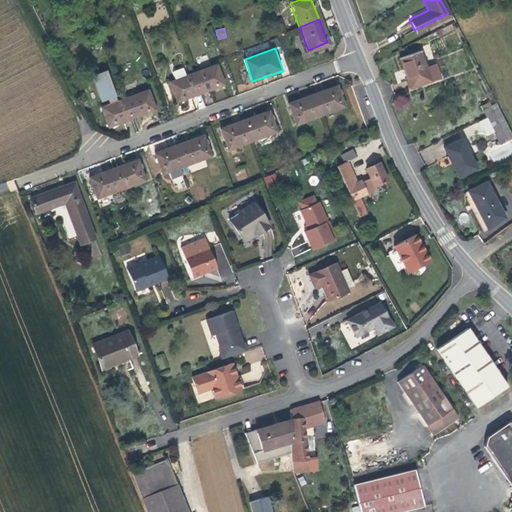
[(405,91),(434,80),(430,67),(421,70),(415,52),(394,58),(405,91)]
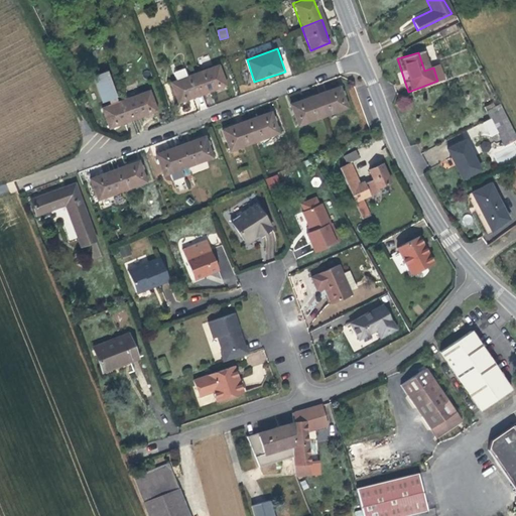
[(217,63),(194,73),(200,92),(214,87),(224,83),(217,63)]
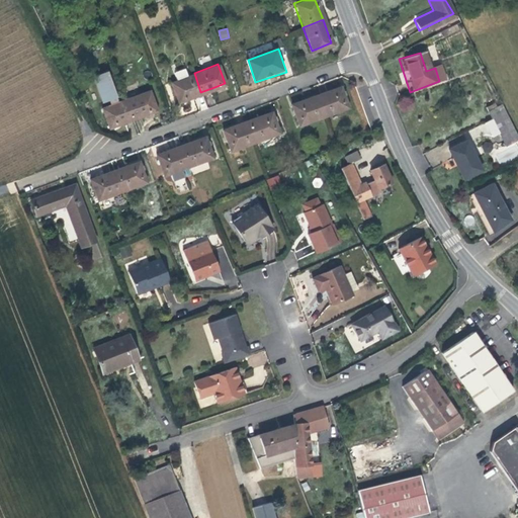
[(176,80),(187,75),(184,67),(174,71),(176,80)]
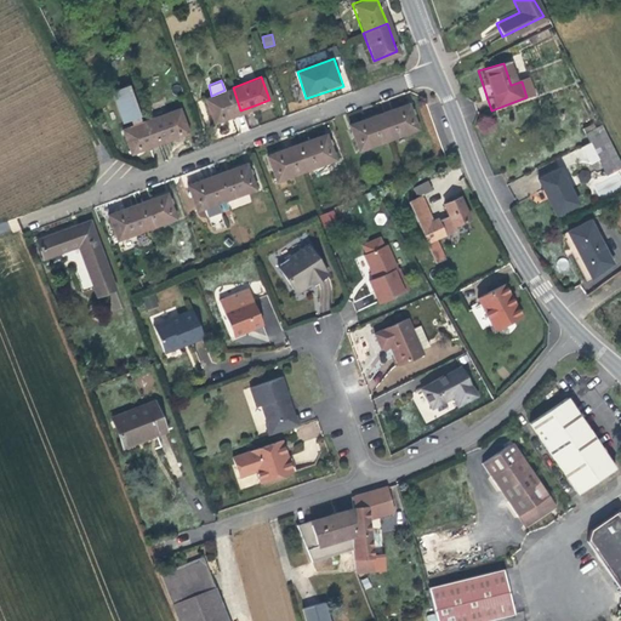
[(240,110),(233,87),(224,90),(211,96),(205,97),(212,120),(224,117),(240,110)]
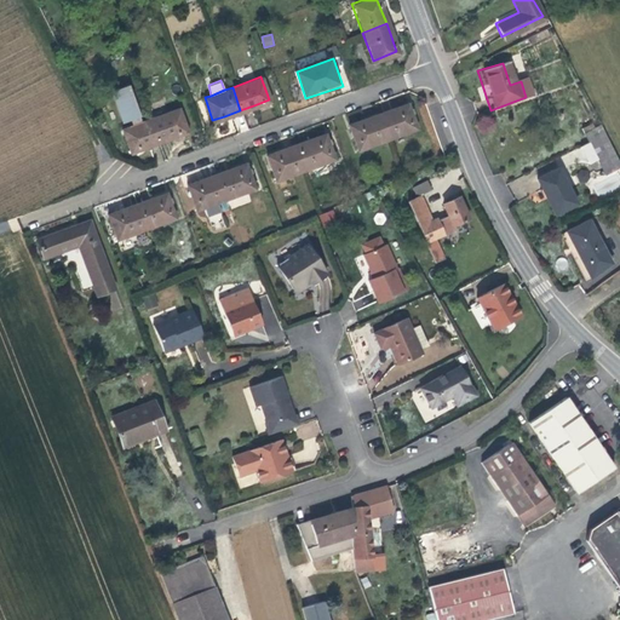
[(130,118),(131,120),(139,116),(131,92),(118,97),(124,115),(128,113),(130,118)]
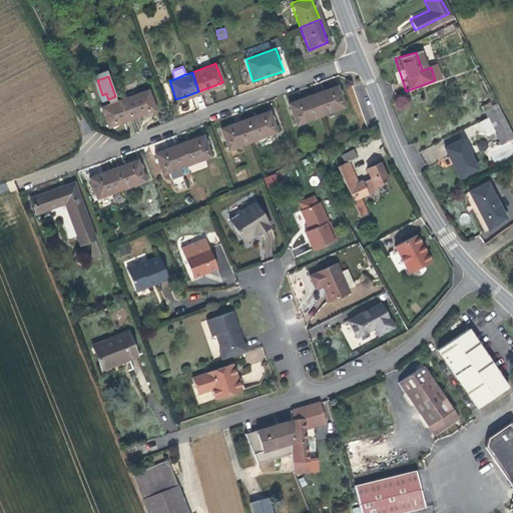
[(100,99),(107,97),(106,93),(102,95),(97,80),(96,77),(93,78),(100,99)]
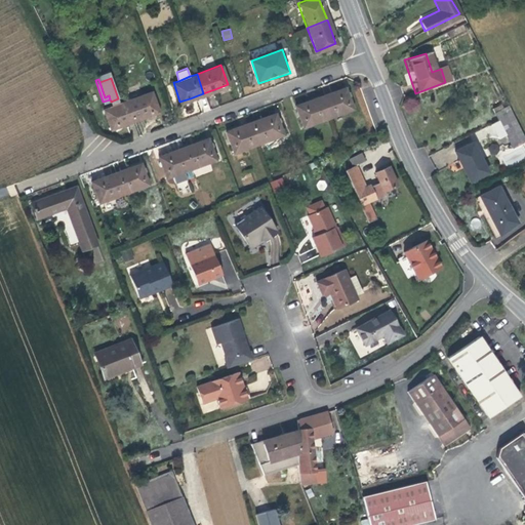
[(317,101),(325,120),(351,111),(344,90),(331,95),(317,101)]
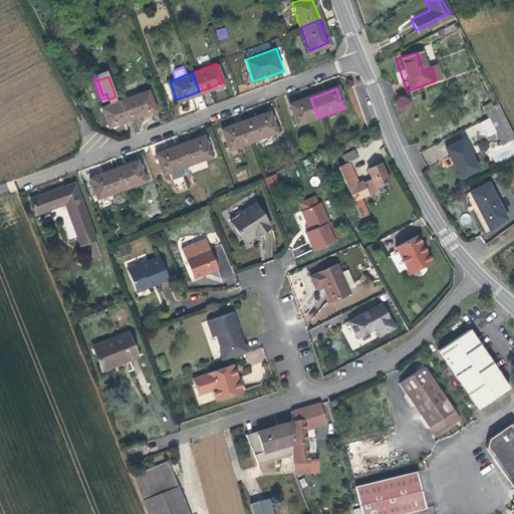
[(123,97),(131,117),(148,111),(154,108),(147,89),(123,97)]
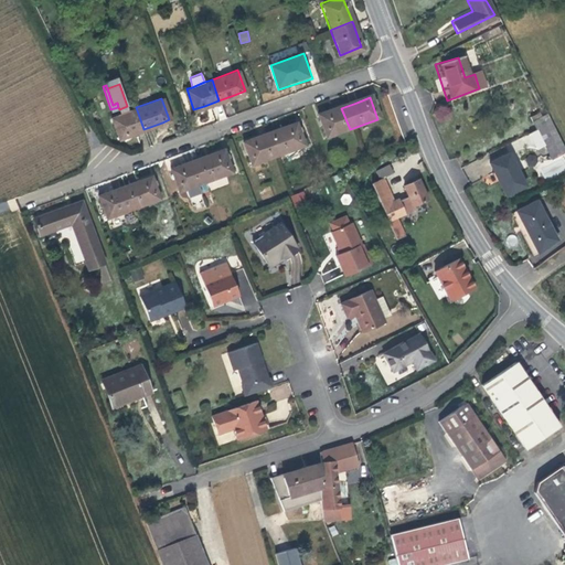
[(130,134),(144,129),(136,107),(128,110),(120,113),(110,117),(118,138),(130,134)]
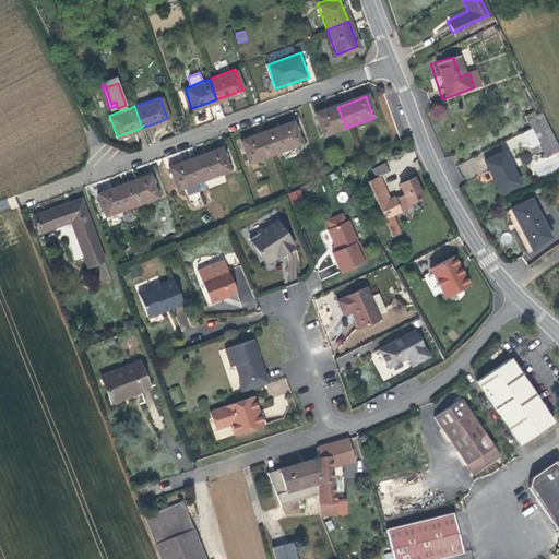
[(319,139),(346,128),(337,107),(325,111),(311,117),(319,139)]
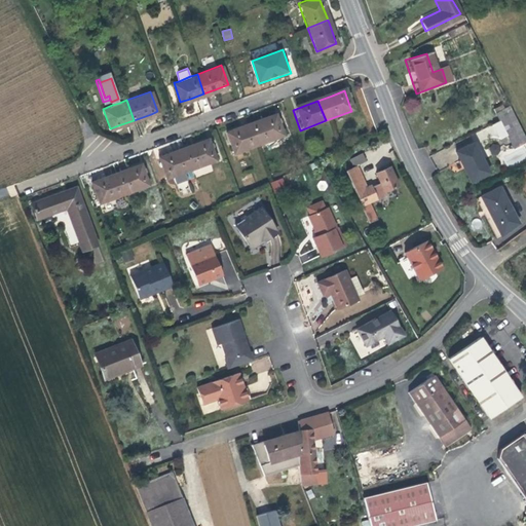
[(512,146),(524,140),(512,115),(508,106),(493,113),(498,122),(512,146)]
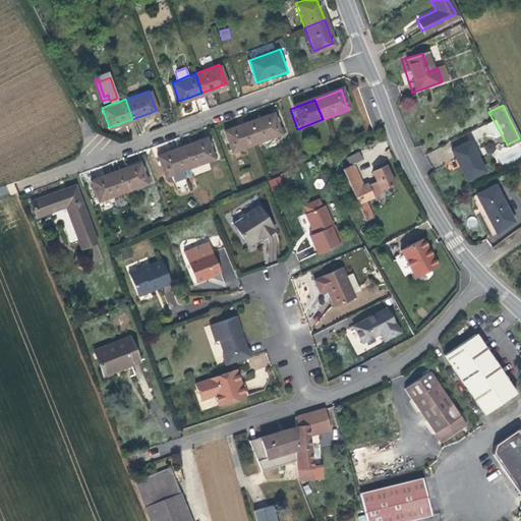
[(258,120),(246,125),(254,145),(278,135),(271,116),(258,120)]
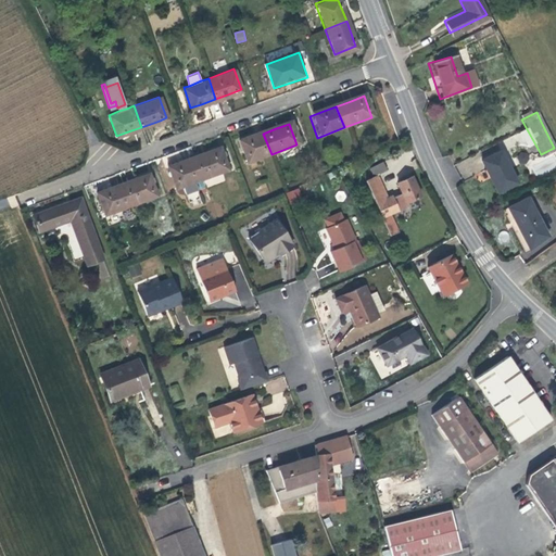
[(272,154),(263,134),(244,140),(236,143),(243,165),(272,154)]
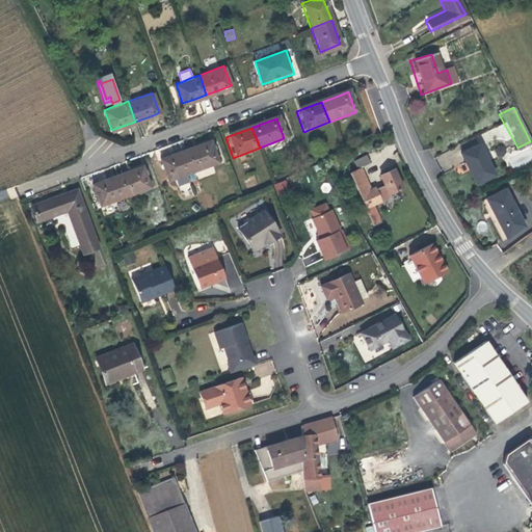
[(195,149),(184,153),(191,173),(217,163),(209,143),(195,149)]
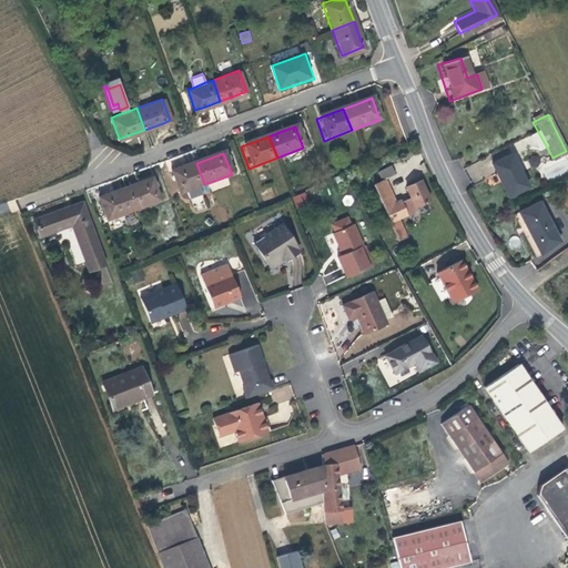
[(505,198),(523,189),(509,156),(489,165),(505,198)]
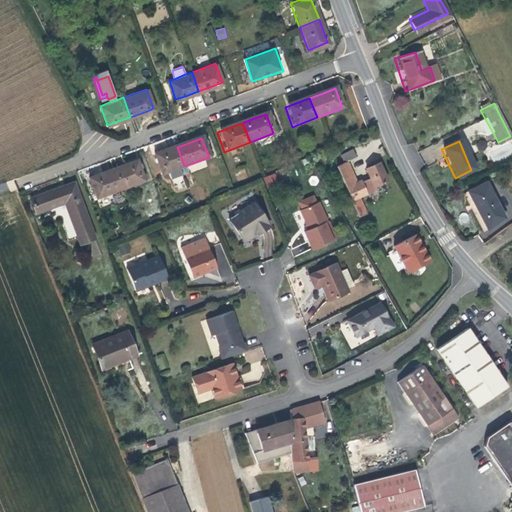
[(477,148),(492,149),(492,157),(511,158),(511,144),(492,144),(492,141),(478,141),(477,148)]
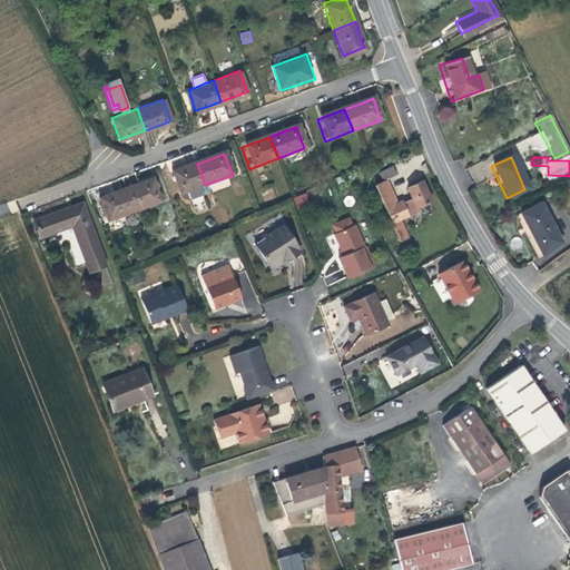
[(205,185),(197,164),(174,172),(169,173),(178,195),(205,185)]
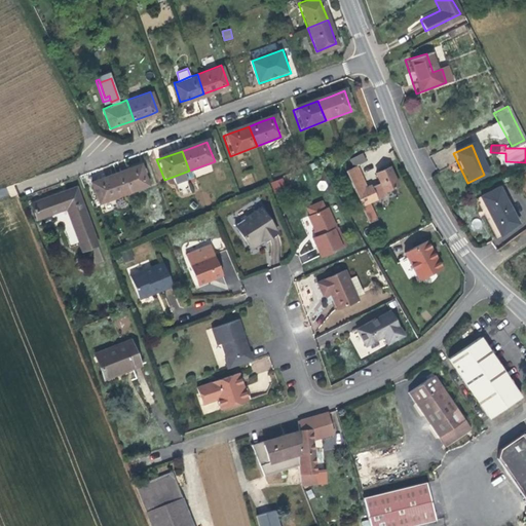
[(341,173),(363,219),(372,213),(368,203),(383,196),(381,192),(395,187),(386,168),(373,175),(377,184),(364,190),(352,167),(366,161),(364,154),(346,162),(349,170),(341,173)]
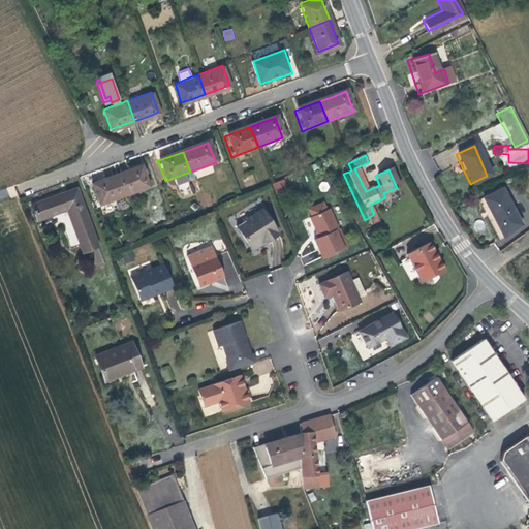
[(373,172),(375,176),(389,169),(386,164),(373,172)]
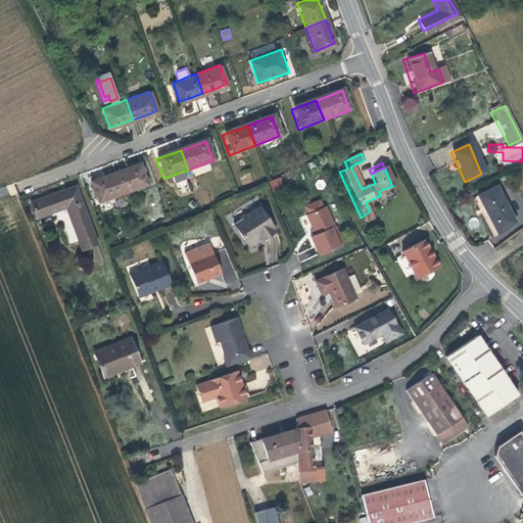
[(126,171),(112,175),(121,195),(145,186),(138,165),(126,171)]
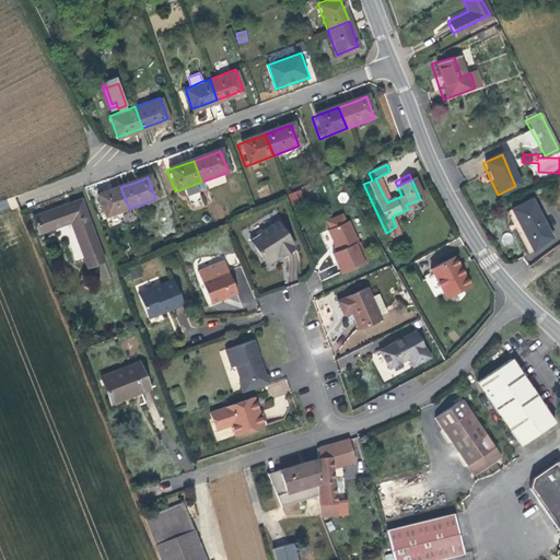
[(129,209),(120,187),(103,194),(94,197),(103,219),(129,209)]
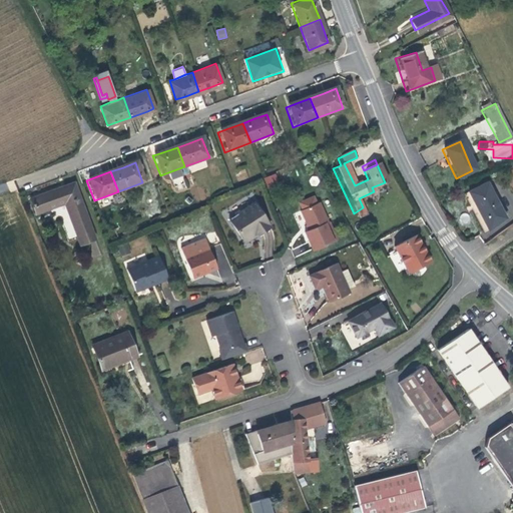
[(276,173),(265,177),(268,186),(280,182),(276,173)]
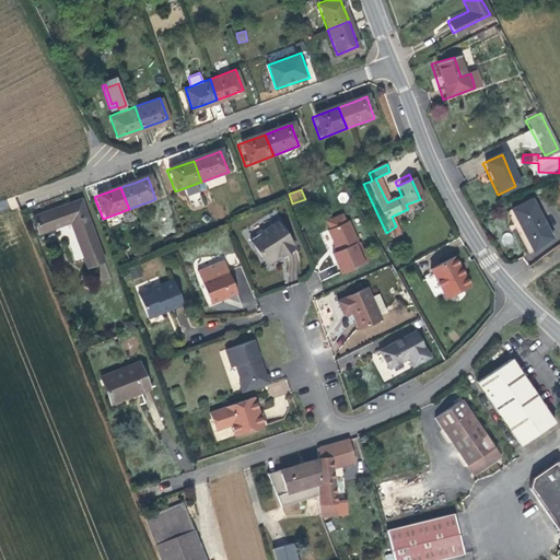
[(31,220),(36,235),(71,223),(88,269),(103,264),(80,202),(67,207),(67,208),(59,211),(43,217),(43,214),(31,220)]
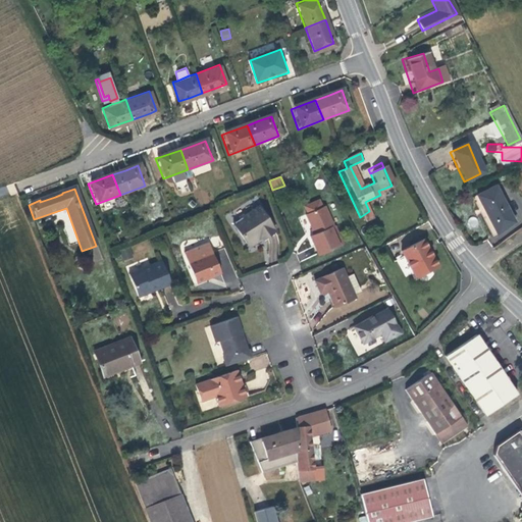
[(489,225),(508,217),(498,194),(480,202),(489,225)]
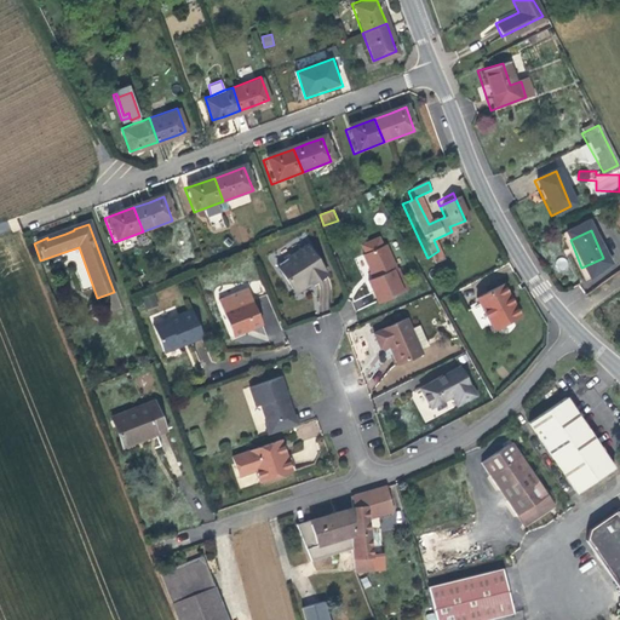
[(326,279),(308,248),(275,268),(294,298),(320,282),(326,279)]
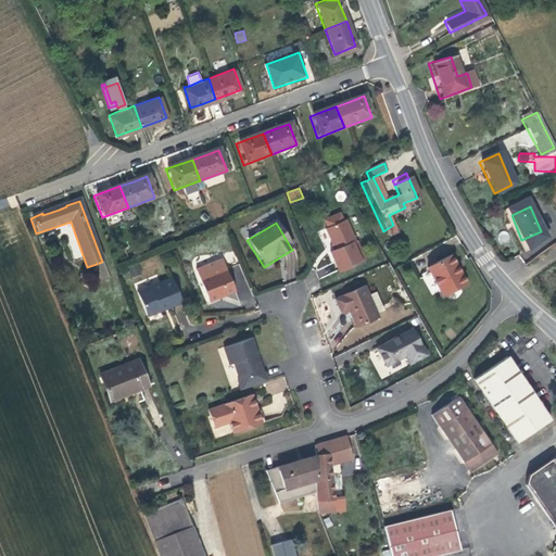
[(337,275),(358,265),(351,245),(352,245),(343,223),(325,230),(332,251),(328,253),(337,275)]
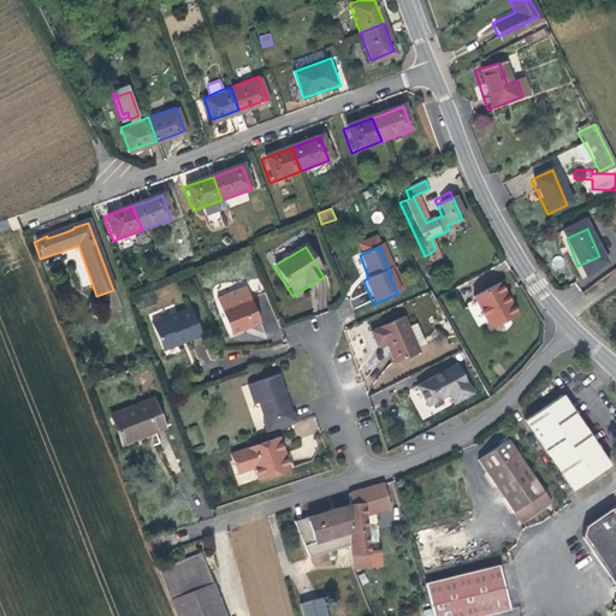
[(436,249),(425,256),(430,266),(440,260),(436,249)]
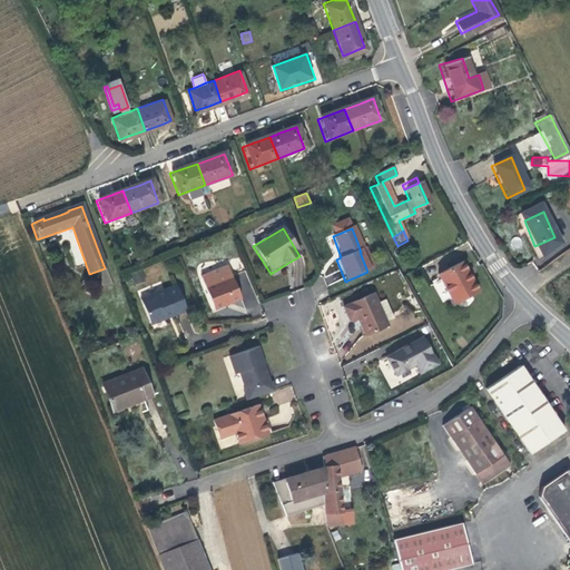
[(478,293),(461,265),(435,277),(453,308),(478,293)]
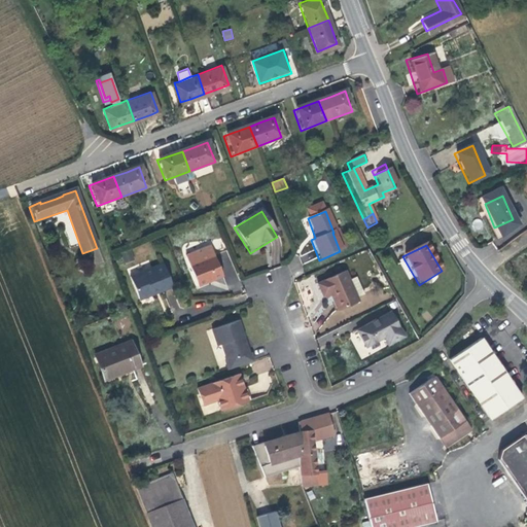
[(212,282),(223,278),(211,248),(186,257),(198,287),(212,282)]
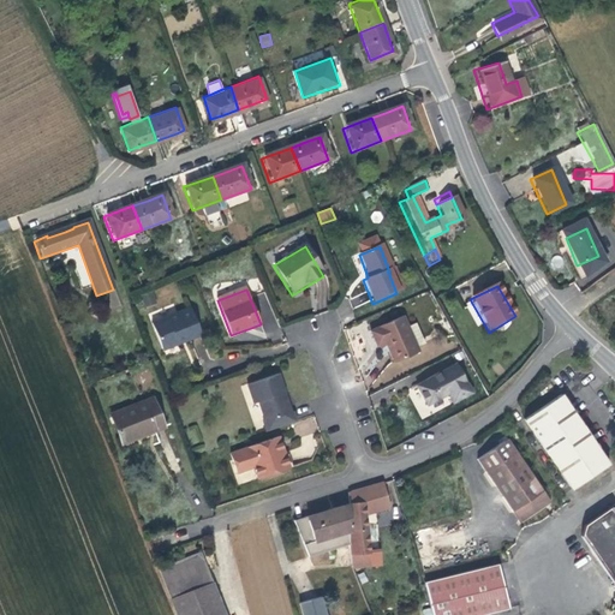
[(144,309),(155,305),(151,294),(141,298),(144,309)]
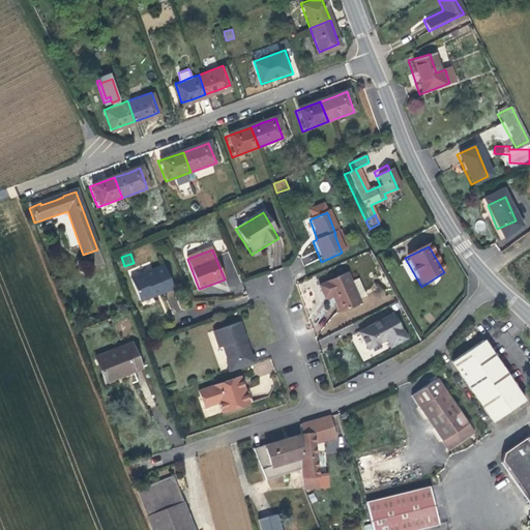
[(150,263),(128,271),(130,277),(152,269),(150,263)]
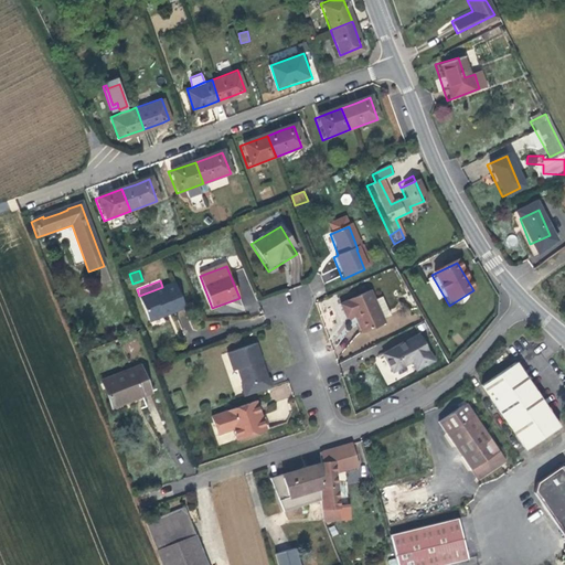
[(158,323),(168,319),(166,312),(173,309),(177,316),(189,310),(177,283),(140,297),(150,320),(155,318),(158,323)]
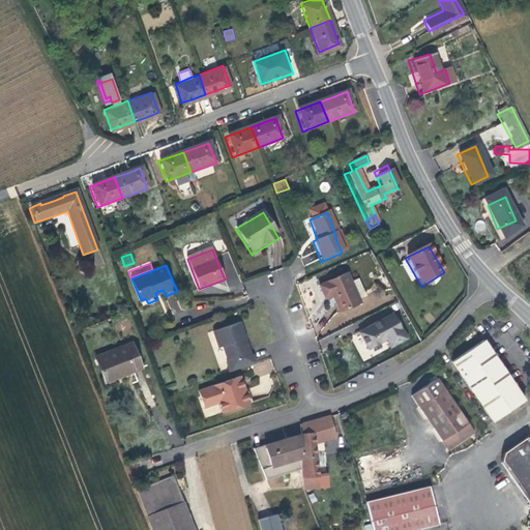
[(339,314),(359,305),(346,274),(318,286),(324,300),(328,299),(331,298),(339,314)]
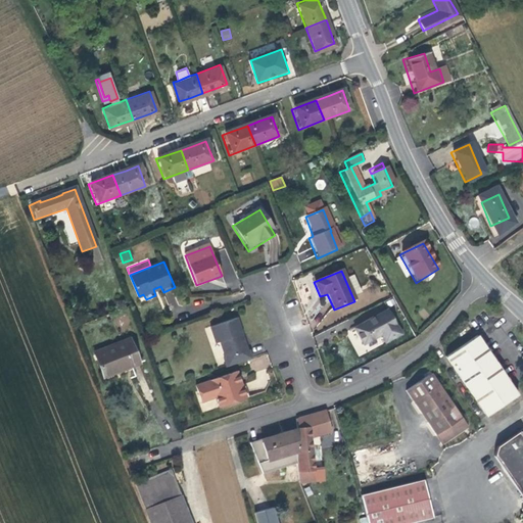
[(153,289),(155,295),(159,293),(163,292),(160,286),(153,289)]
